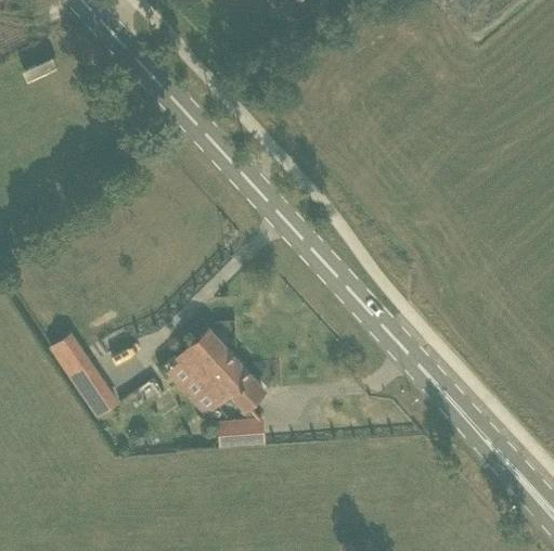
[(97,420),(119,405),(72,332),(48,347),(97,420)]
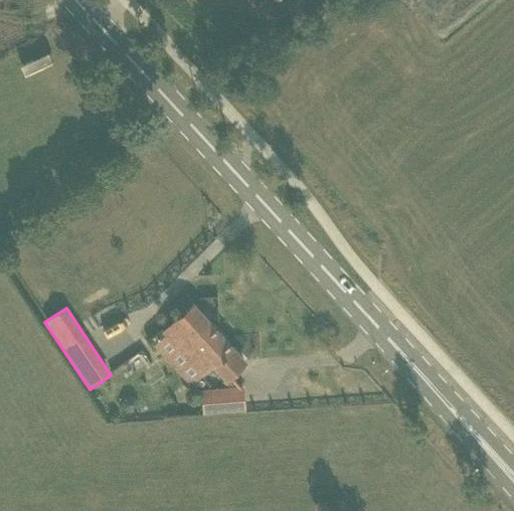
[(165,334),(166,335),(159,340),(177,361),(174,364),(180,371),(218,336),(193,308),(165,334)]
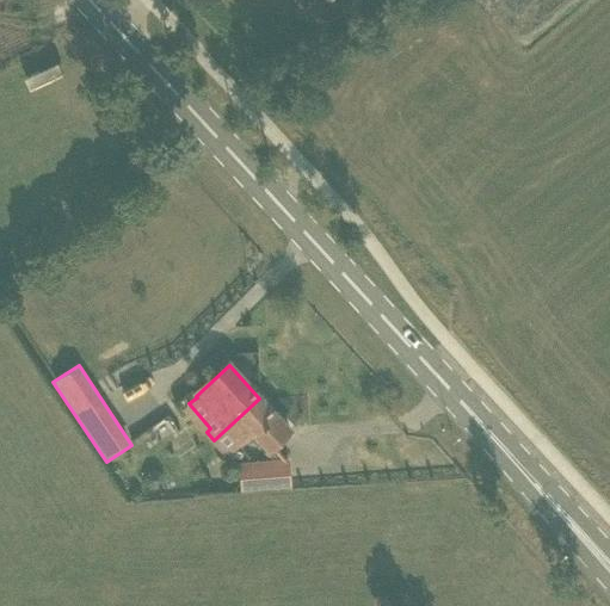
[(259,399),(214,440),(230,457),(242,445),(244,446),(258,433),(272,449),(290,432),(259,399)]
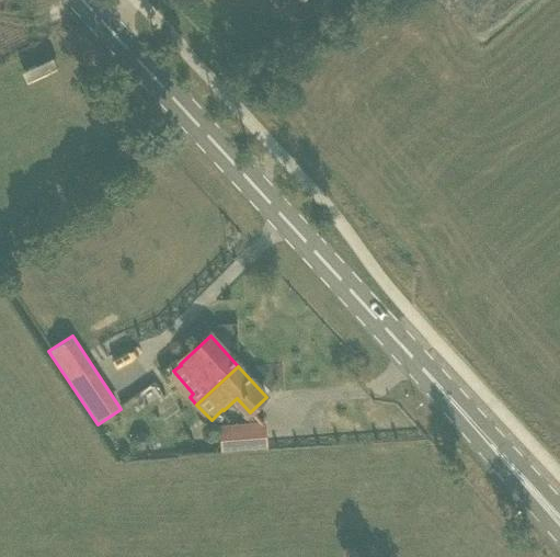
[(266,448),(265,427),(224,430),(225,452),(266,448)]
